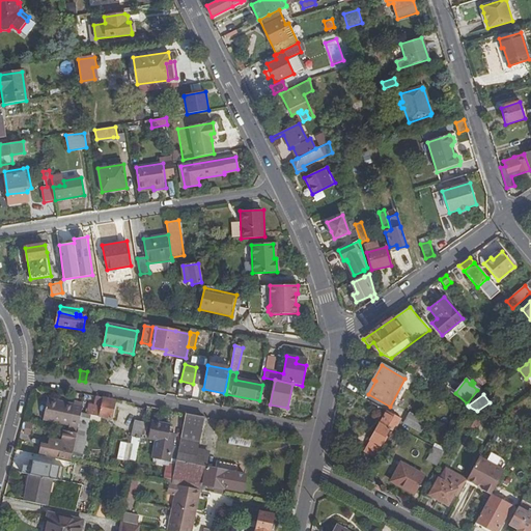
[(78,434),(74,452),(84,454),(89,421),(90,416),(101,417),(112,420),(115,401),(96,397),(95,407),(89,404),(87,416),(82,415),(78,434)]
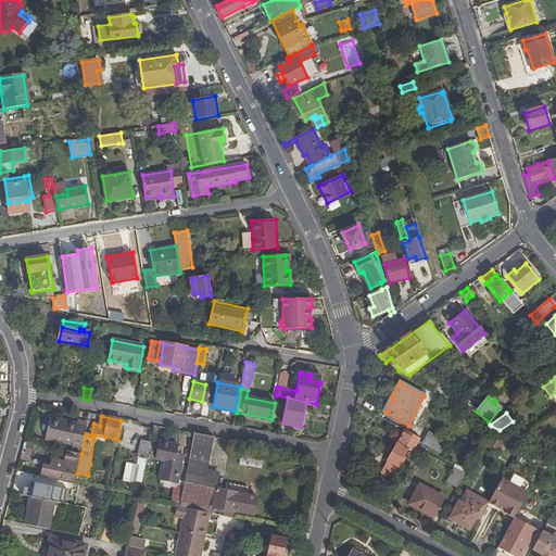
[(73,446),(72,453),(81,454),(86,434),(87,425),(78,422),(77,425),(49,419),(45,441),(73,446)]
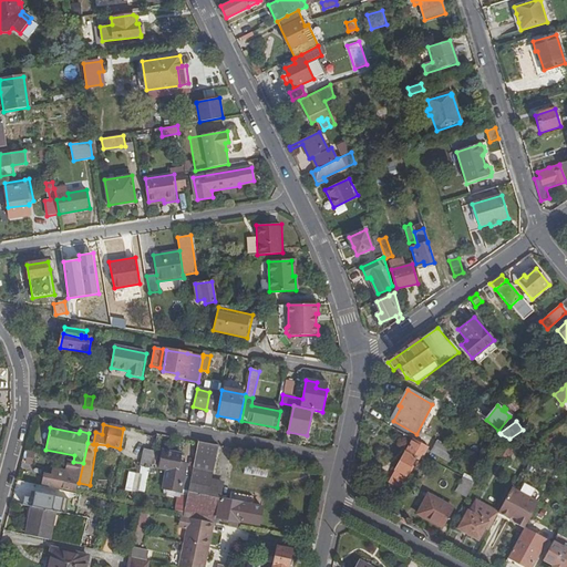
[(423,457),(426,452),(424,451),(426,447),(413,440),(405,453),(404,453),(388,483),(402,492),(409,480),(408,478),(413,468),(412,467),(415,460),(419,461),(422,456),(423,457)]
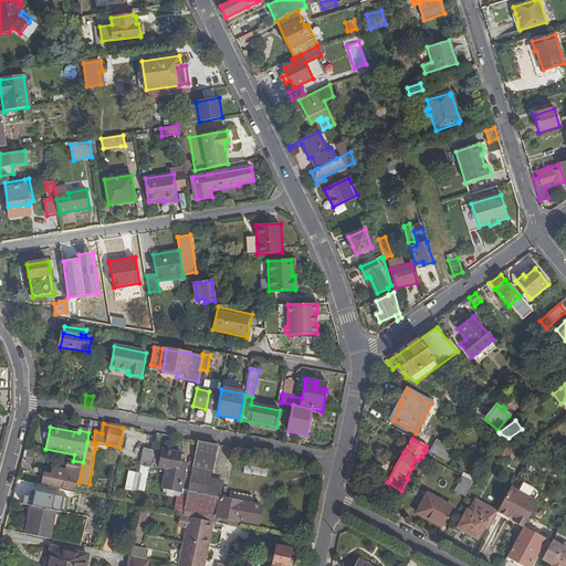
[(512,446),(503,441),(495,454),(504,461),(512,446)]
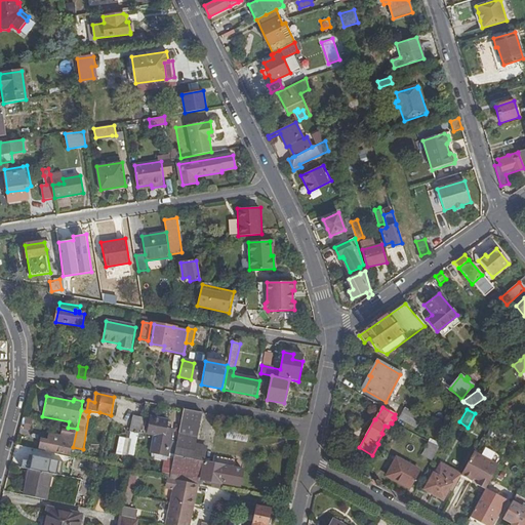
[(211,487),(220,489),(221,483),(240,487),(243,471),(233,469),(226,468),(226,467),(213,465),(205,462),(193,460),(195,448),(202,413),(185,410),(177,443),(174,460),(171,473),(170,479),(173,480),(174,475),(202,481),(201,483),(204,483),(204,481),(208,482),(208,484),(211,485),(211,487)]
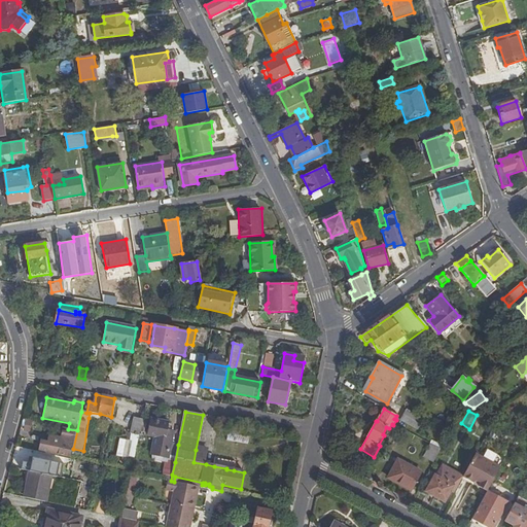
[(393,425),(405,431),(407,426),(414,430),(420,420),(403,412),(398,421),(396,420),(393,425)]
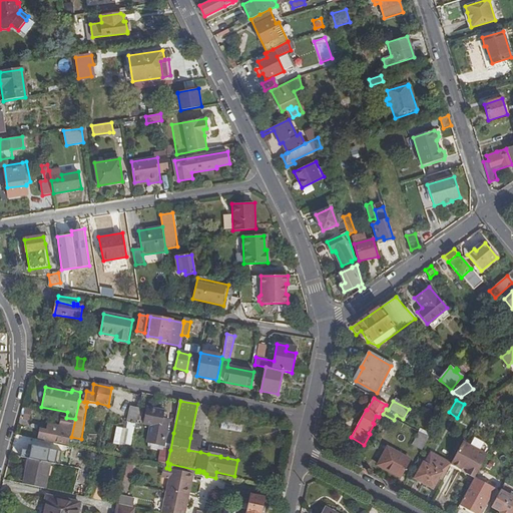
[(129,423),(136,424),(140,408),(131,407),(127,422),(129,423)]
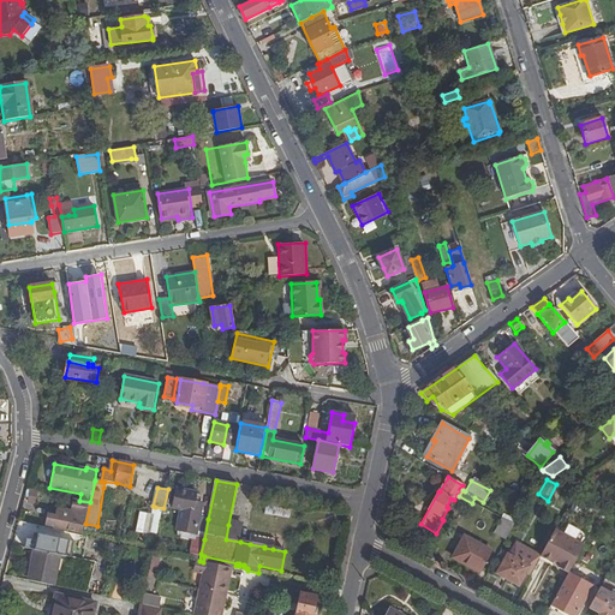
[(273,499),(274,491),(257,488),(255,496),(273,499)]
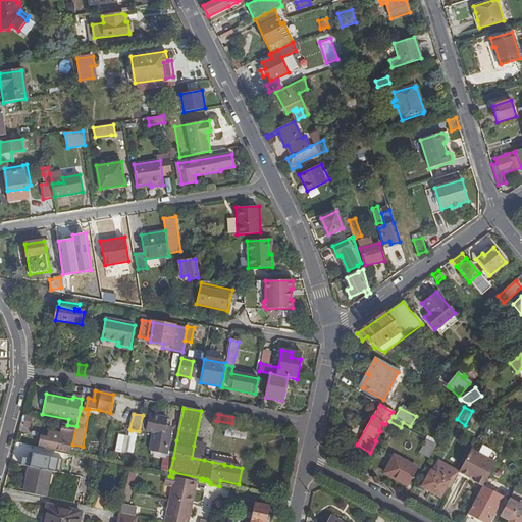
[(167,454),(170,439),(172,428),(166,426),(167,419),(152,416),(149,432),(154,433),(151,451),(152,451),(166,454),(167,454)]
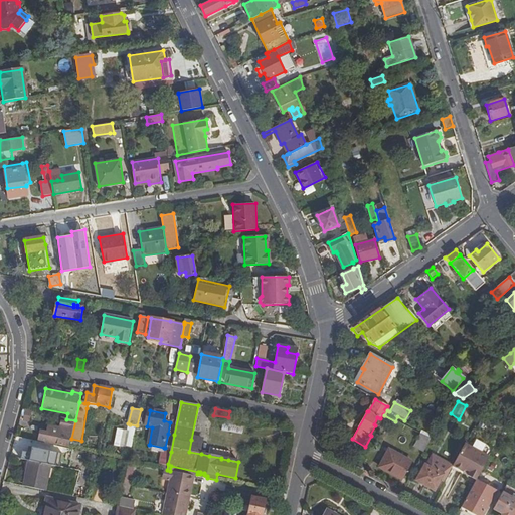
[(39,442),(69,448),(71,439),(75,420),(66,419),(63,418),(61,430),(59,428),(58,436),(48,434),(41,433),(39,442)]
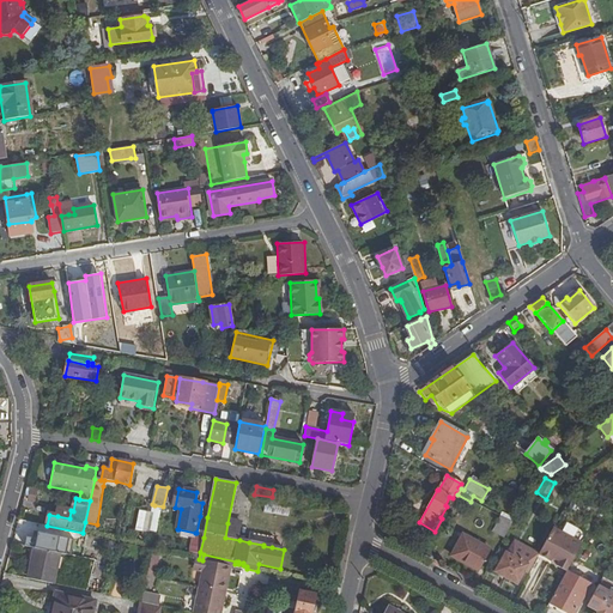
[(149,533),(157,535),(163,507),(155,505),(149,533)]
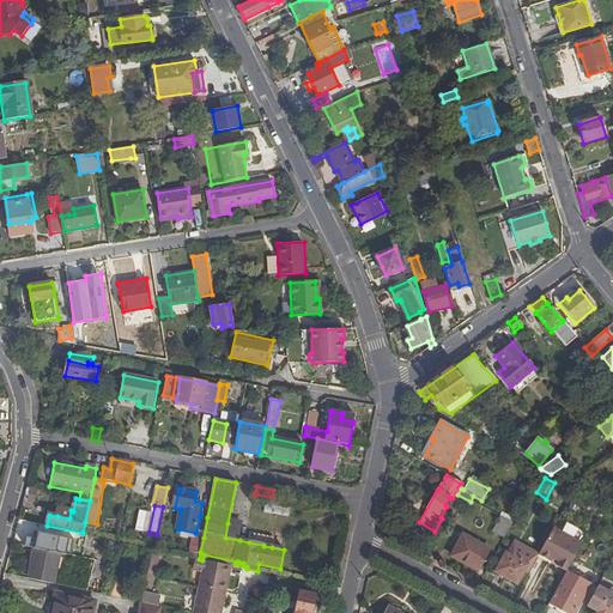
[(59,508),(58,516),(70,519),(71,510),(59,508)]
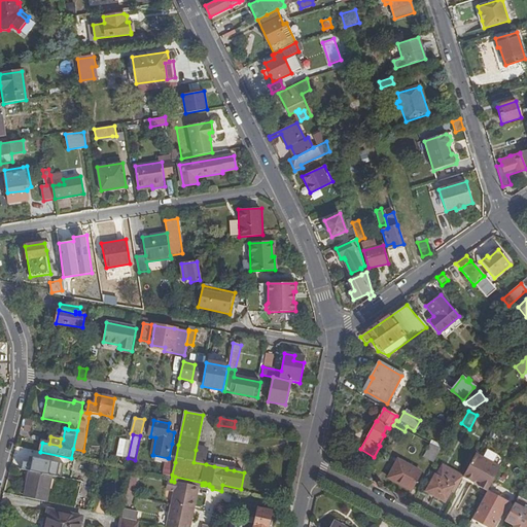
[(429,441),(423,458),(434,462),(441,444),(429,441)]
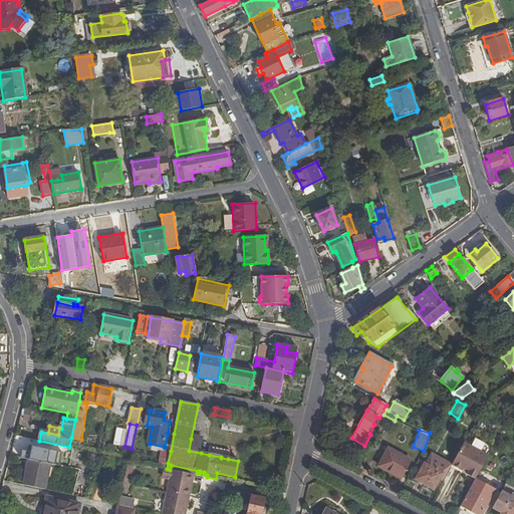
[(171,451),(174,434),(168,433),(165,447),(164,447),(163,449),(171,451)]
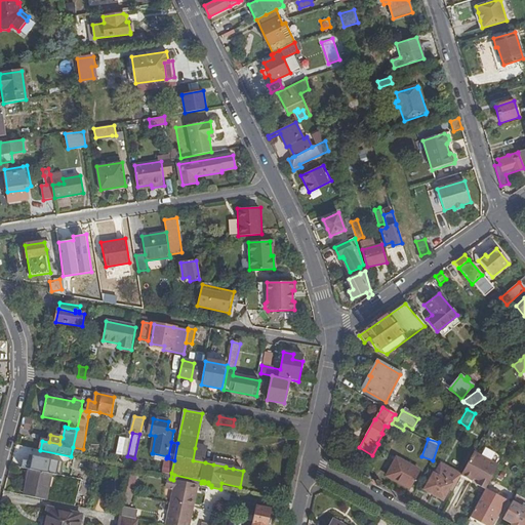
[(193,460),(205,462),(208,450),(195,448),(193,460)]
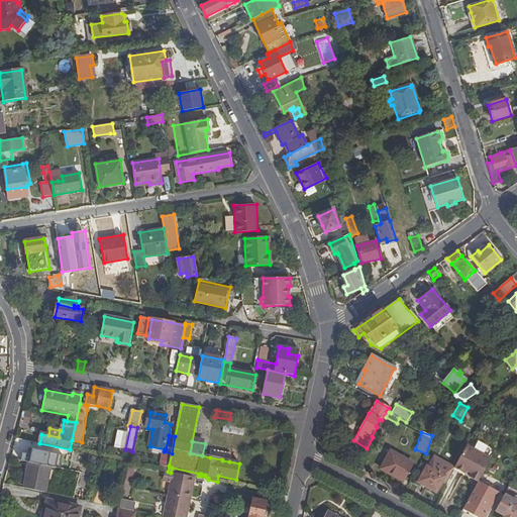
[(164,454),(164,451),(165,449),(150,446),(149,452),(164,454)]
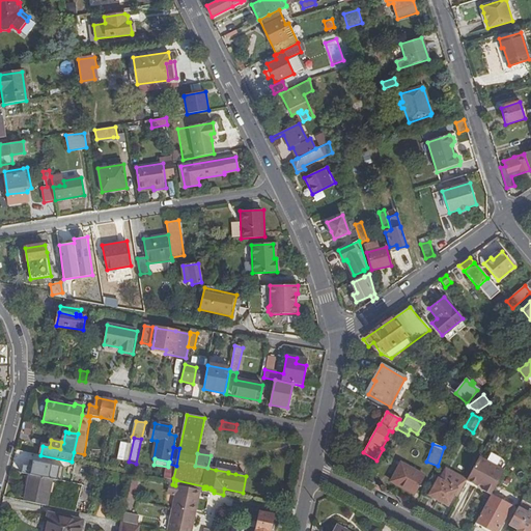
[(51,478),(54,463),(38,459),(35,475),(51,478)]
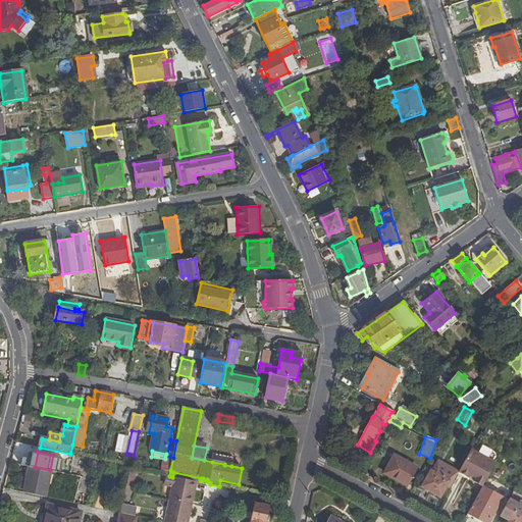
[(481,487),(493,465),(469,452),(458,472),(457,474),(468,480),(469,479),(473,481),(473,483),(481,487)]
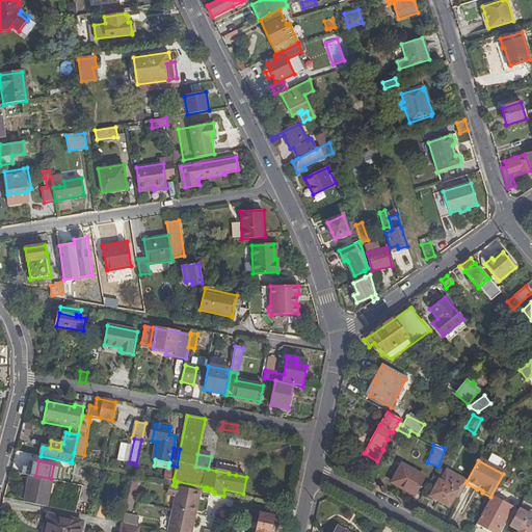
[(166,478),(174,479),(177,467),(168,464),(168,468),(166,478)]
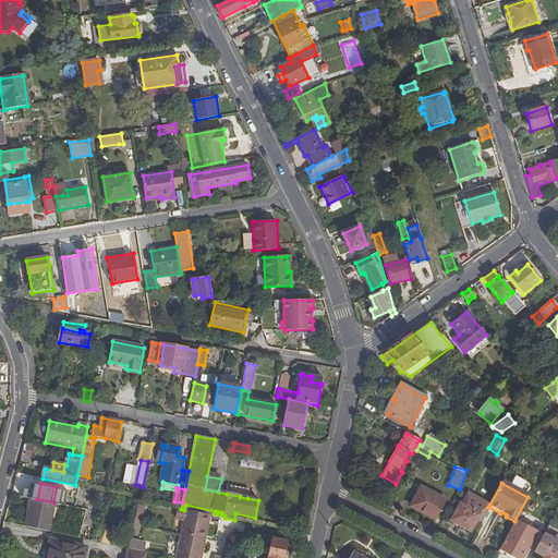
[(422,487),(417,495),(421,496),(420,499),(416,497),(411,507),(435,520),(446,500),(422,487)]
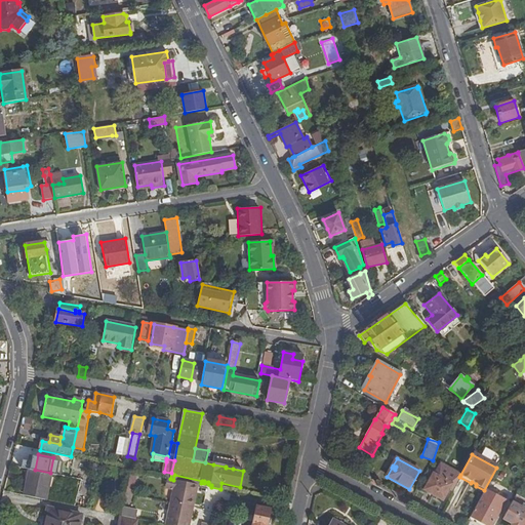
[(434,475),(433,474),(423,491),(442,501),(448,491),(451,492),(459,477),(460,475),(441,463),(434,475)]
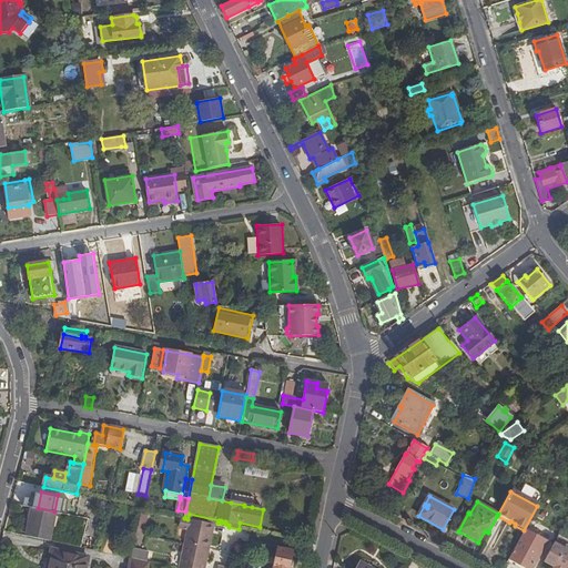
[(30,524),(27,537),(50,541),(54,523),(56,515),(57,514),(33,509),(30,524)]
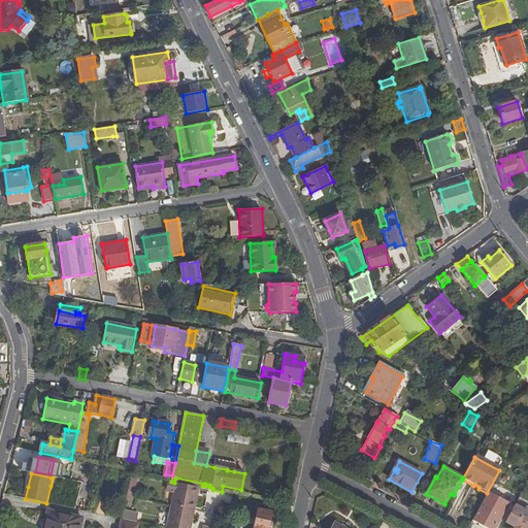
[(178,484),(174,483),(171,482),(170,482),(168,491),(176,492),(178,484)]
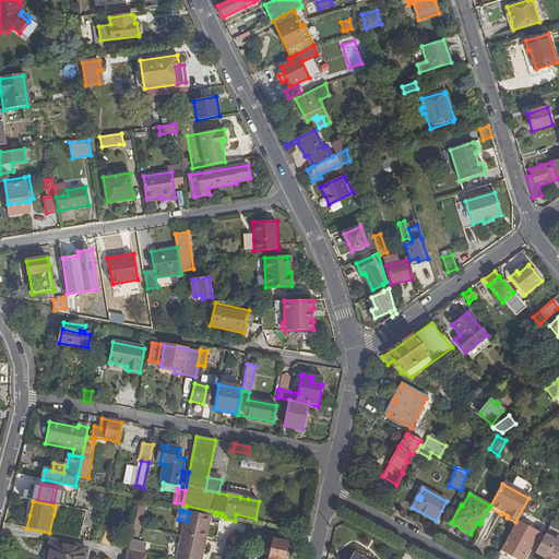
[(201,558),(211,516),(189,512),(187,521),(178,558),(201,558)]
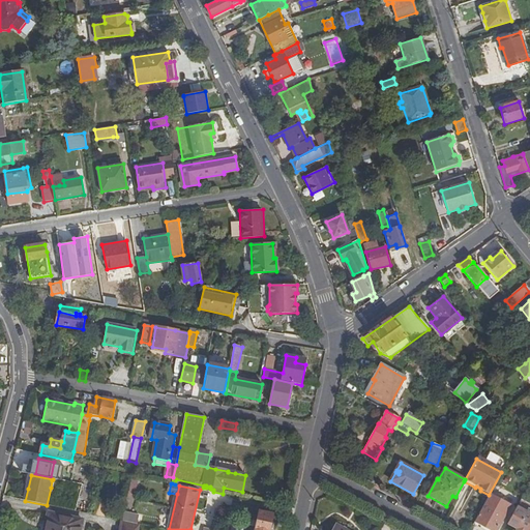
[(496,529),(509,506),(489,495),(474,523),(488,529),(496,529)]
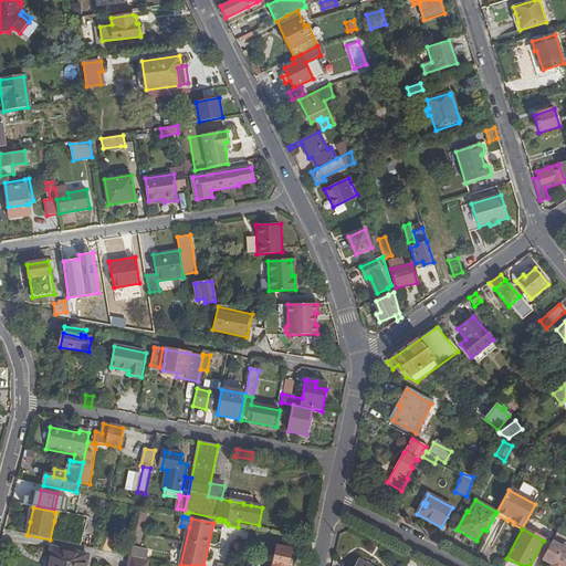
[(565,565),(565,549),(561,547),(551,542),(541,561),(551,565),(549,565),(565,565)]
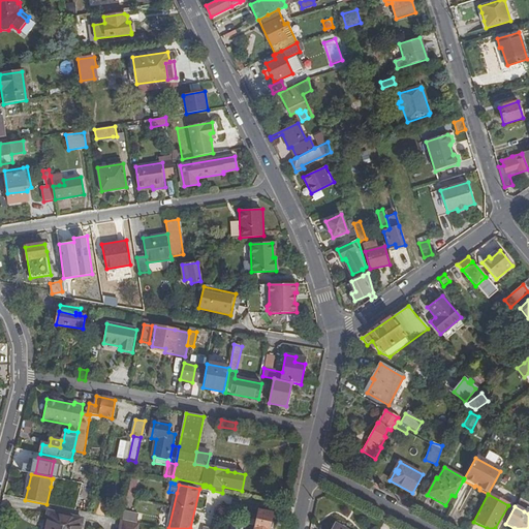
[(269,528),(273,514),(258,510),(254,528),(269,528)]
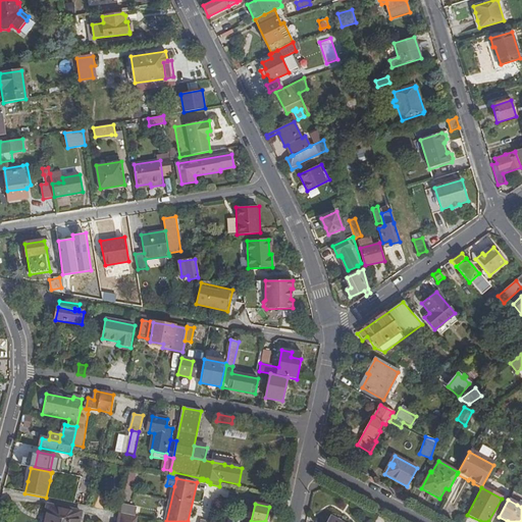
[(122,505),(120,514),(136,517),(138,509),(122,505)]
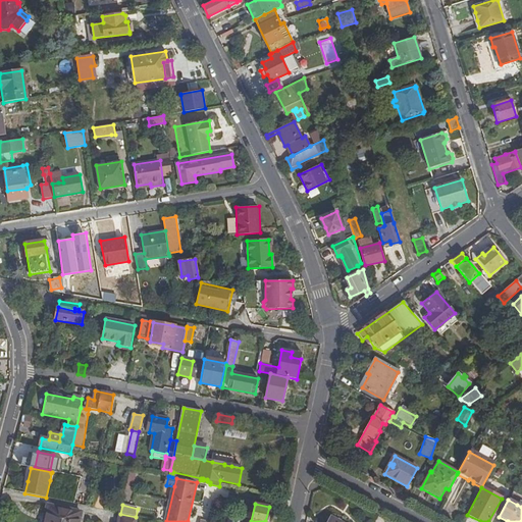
[(79,521),(81,512),(48,506),(46,516),(49,517),(47,521),(79,521)]
